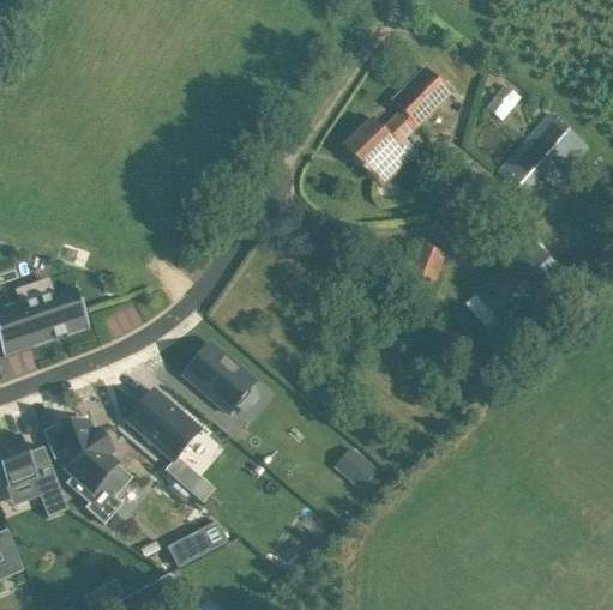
[(383,128),(373,118),(346,144),(365,164),(362,165),(366,169),(367,167),(378,177),(390,164),(396,169),(410,156),(406,151),(413,144),(406,137),(451,91),(426,65),(392,98),(402,108),(383,128)]
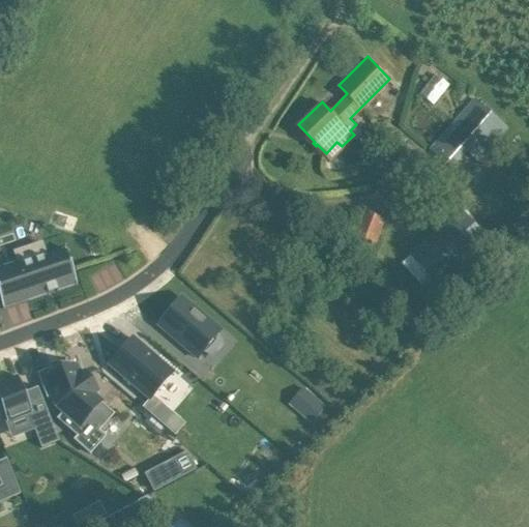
[(475,96),(431,148),(452,166),(467,148),(478,157),(507,124),(492,110),(475,96)]
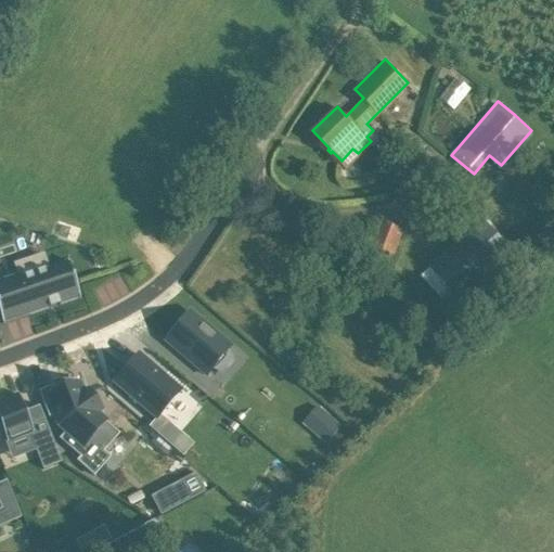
[(436,245),(442,252),(430,262),(429,261),(428,262),(460,296),(511,249),(481,217),(454,241),(448,233),(436,245)]
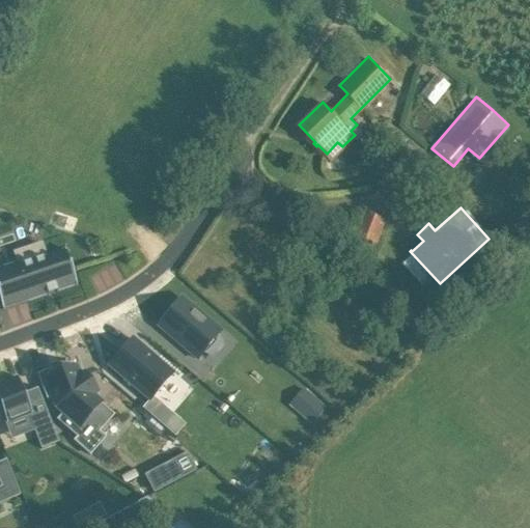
[(375,240),(385,217),(366,209),(357,232),(375,240)]
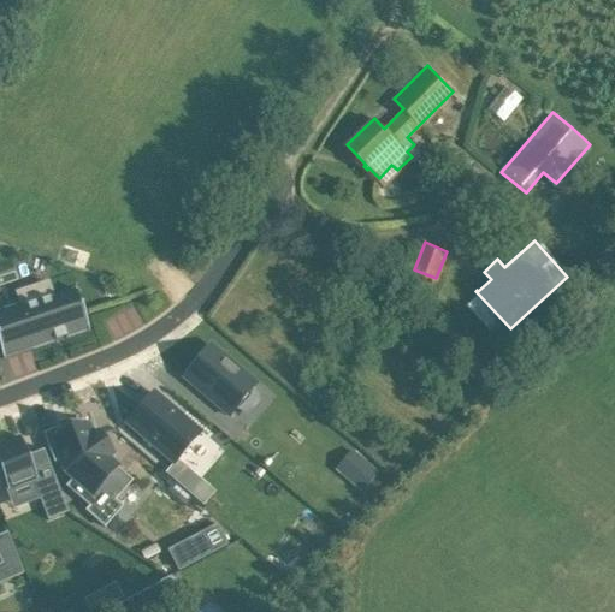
[(0,348),(4,358),(5,358),(5,356),(88,327),(88,330),(90,330),(76,289),(75,289),(76,291),(23,309),(22,304),(0,312),(0,348)]
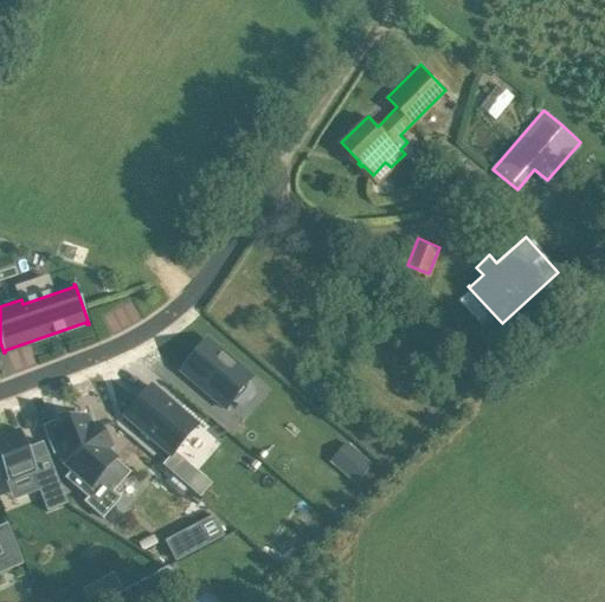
[(255,376),(210,338),(184,369),(229,408),(255,376)]
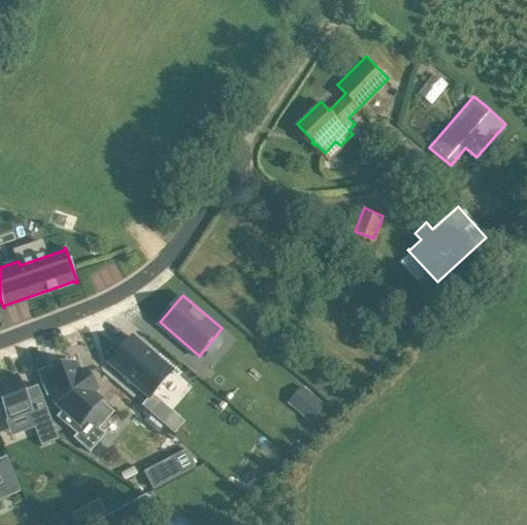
[(133,334),(109,361),(150,396),(173,368),(133,334)]
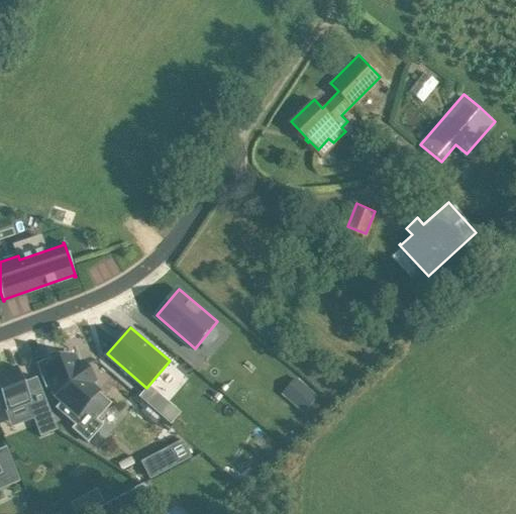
[(50,356),(33,363),(37,375),(42,388),(52,384),(56,394),(62,399),(56,406),(77,424),(88,411),(97,419),(112,402),(91,383),(94,379),(83,363),(79,365),(75,355),(54,364),(50,356)]
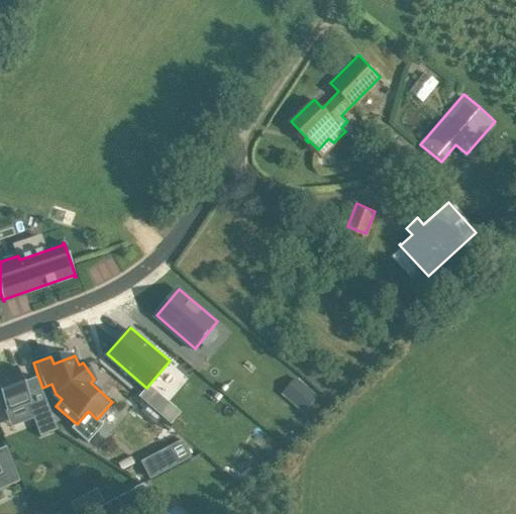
[(18,365),(0,372),(0,390),(8,410),(28,402),(40,432),(58,425),(42,388),(37,375),(24,381),(18,365)]
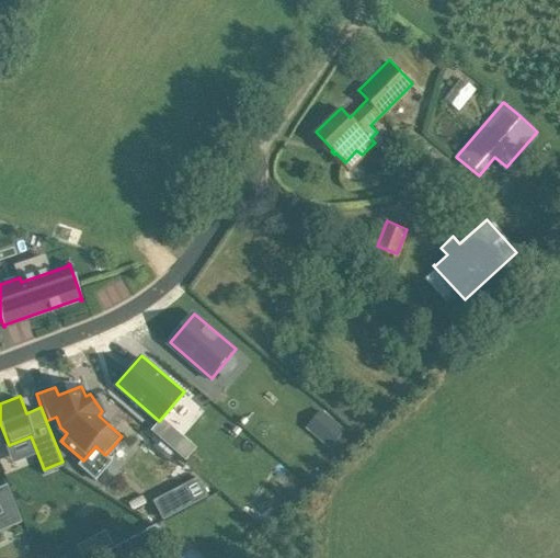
[(321,408),(306,425),(331,446),(345,429),(321,408)]
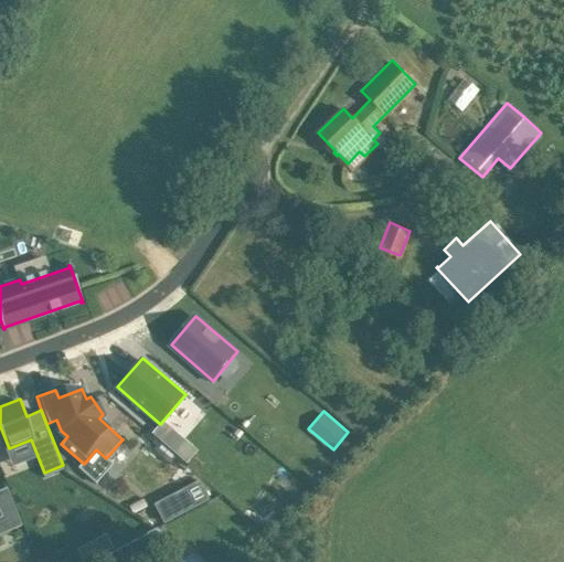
[(200,478),(155,502),(163,520),(209,496),(200,478)]
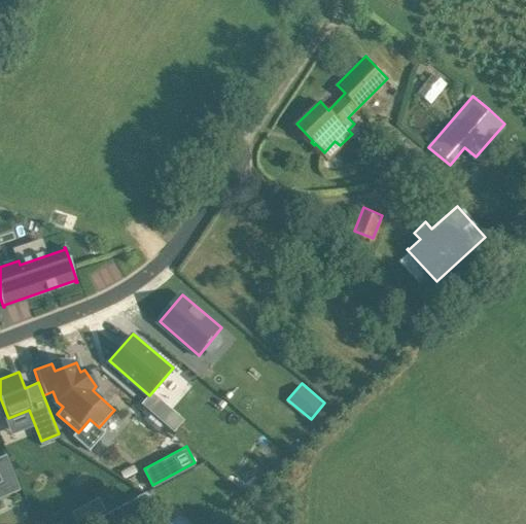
[(240,474),(251,483),(261,469),(250,461),(240,474)]
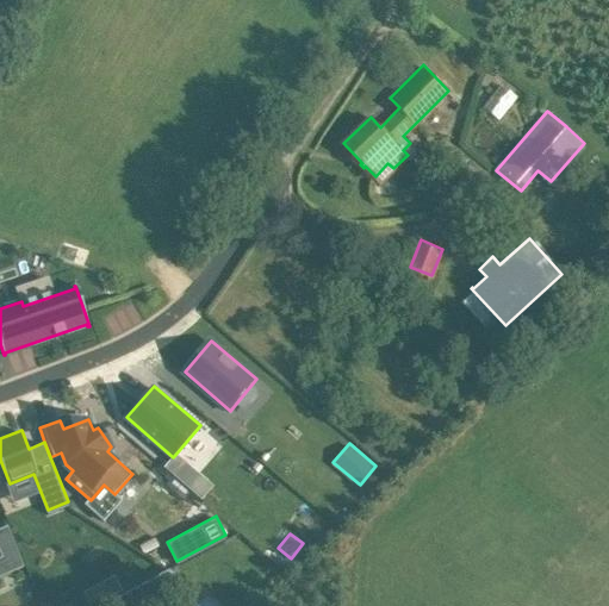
[(0,555),(0,574),(24,564),(18,549),(0,555)]
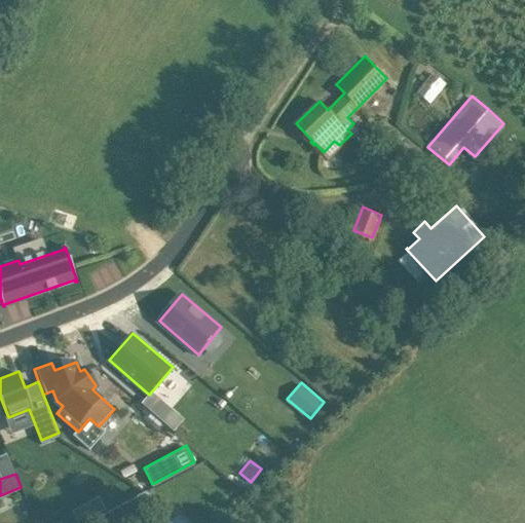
[(119,522),(148,508),(154,516),(169,501),(146,490),(102,514),(107,522),(119,522)]
